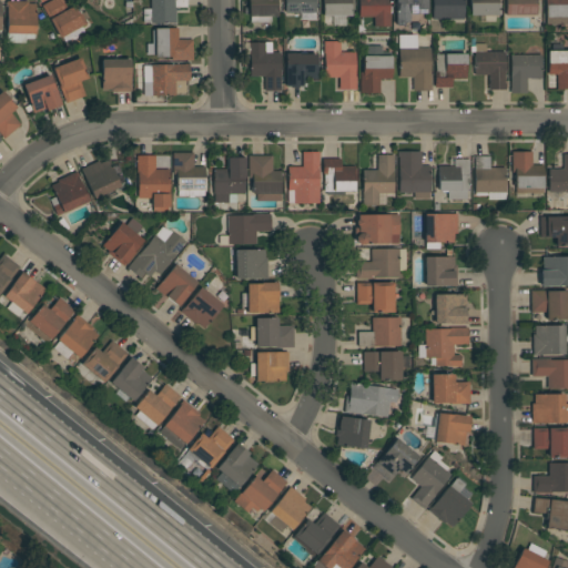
[(51,0),(62,0),(68,9),(75,4),(81,14),(85,11),(89,18),(83,21),(85,24),(60,39),(41,6),(51,0)]
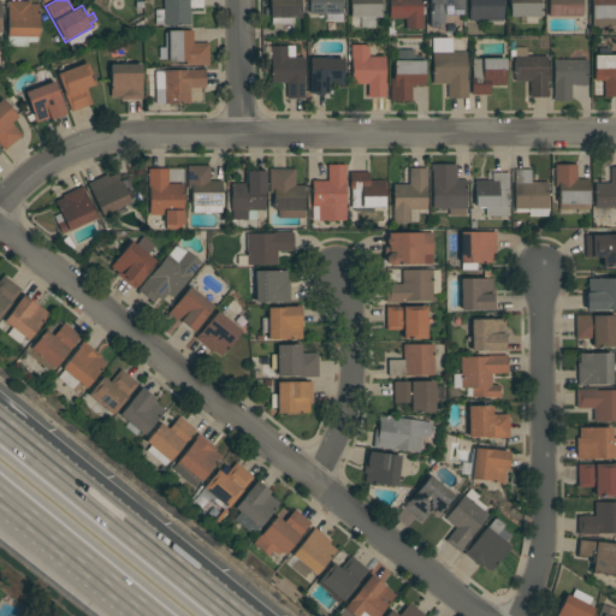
[(202,0),(202,7),(190,7),(190,25),(155,25),(155,10),(163,10),(163,0),(202,0)]
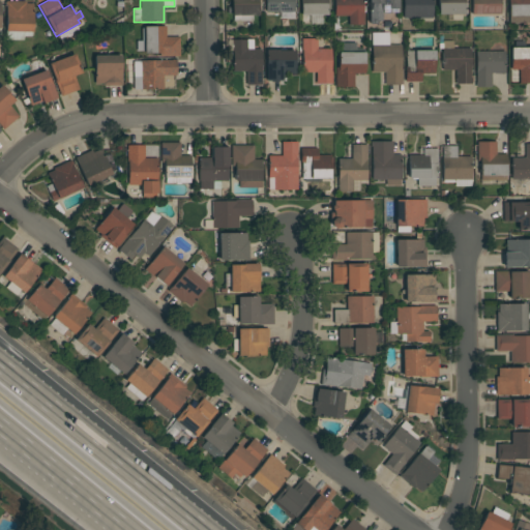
[(259,0),(259,16),(253,16),(253,21),(234,21),(233,16),(232,16),(232,13),(228,13),(228,2),(232,2),(232,0),(259,0)]
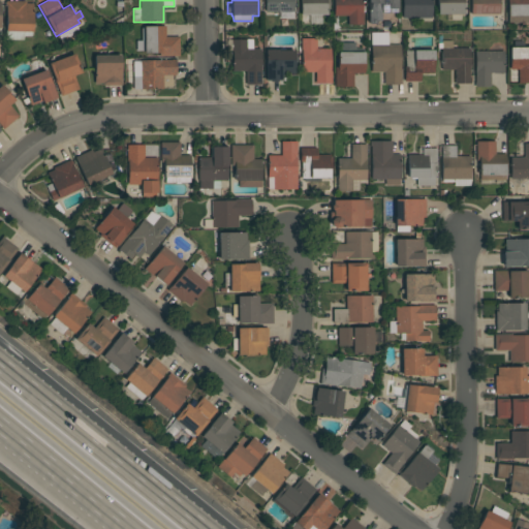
[(266,0),(293,0),(293,11),(266,12),(266,0)]
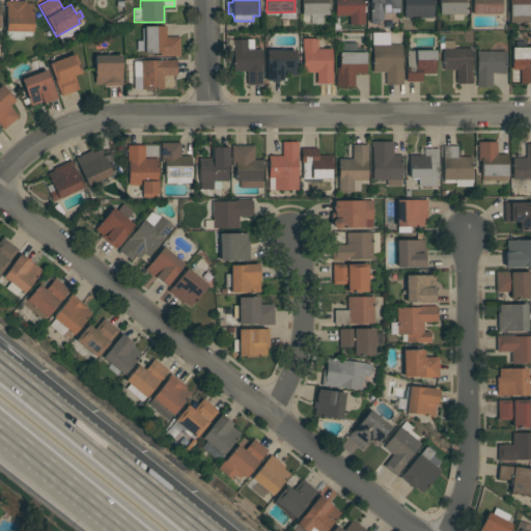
[(302,16),(301,0),(328,0),(328,15),(302,16)]
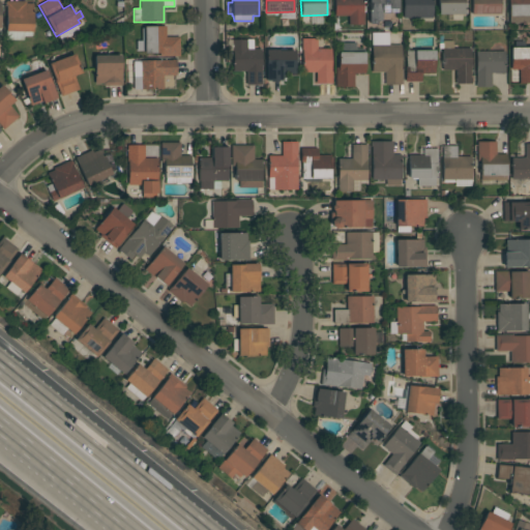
[(334,0),(363,0),(363,15),(364,15),(364,25),(349,25),(349,17),(334,17),(334,0)]
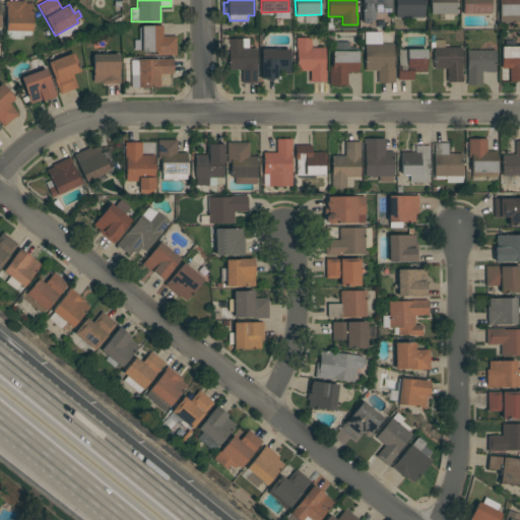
[(392,0),(392,12),(363,13),(362,0),(392,0)]
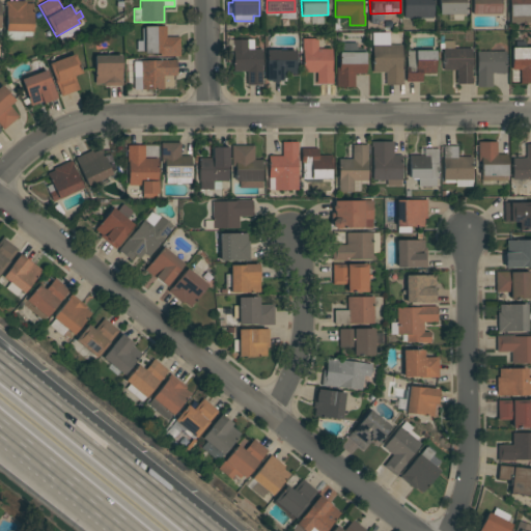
[(404,19),(403,0),(434,0),(434,18),(404,19)]
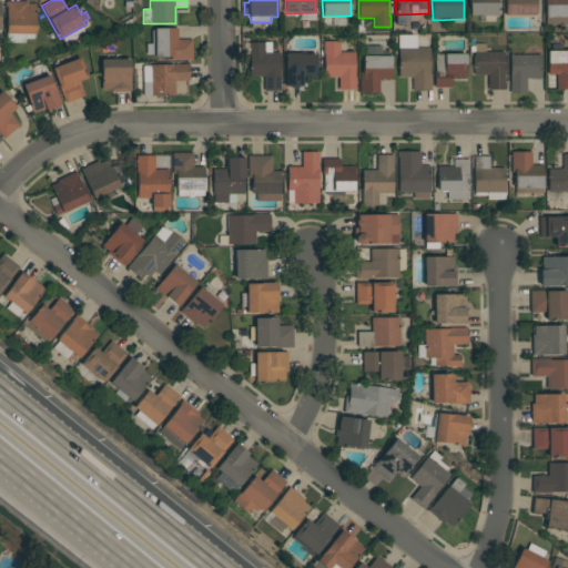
[(498,0),(498,16),(469,16),(469,0),(498,0)]
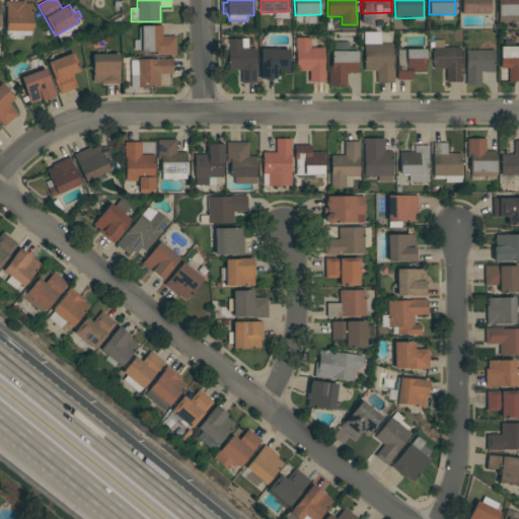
[(491,0),(491,13),(462,14),(461,0),(491,0)]
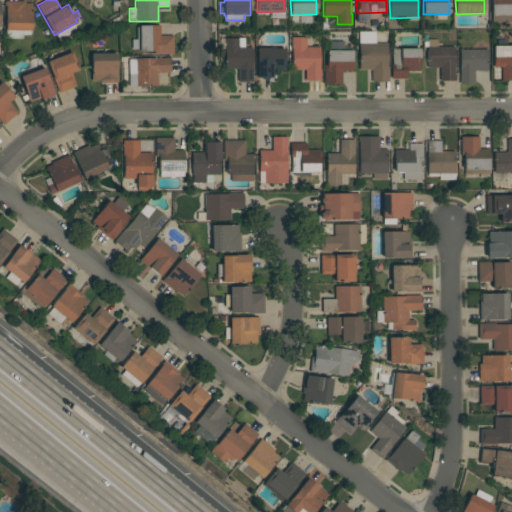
[(511,0),(511,22),(491,22),(491,0),(511,0)]
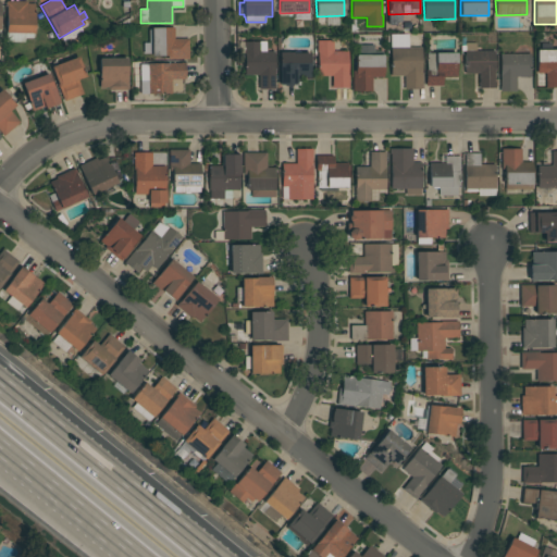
[(27,2),(27,4),(35,4),(35,34),(33,34),(33,38),(25,38),(25,42),(5,42),(7,7),(5,7),(5,1),(27,2)]
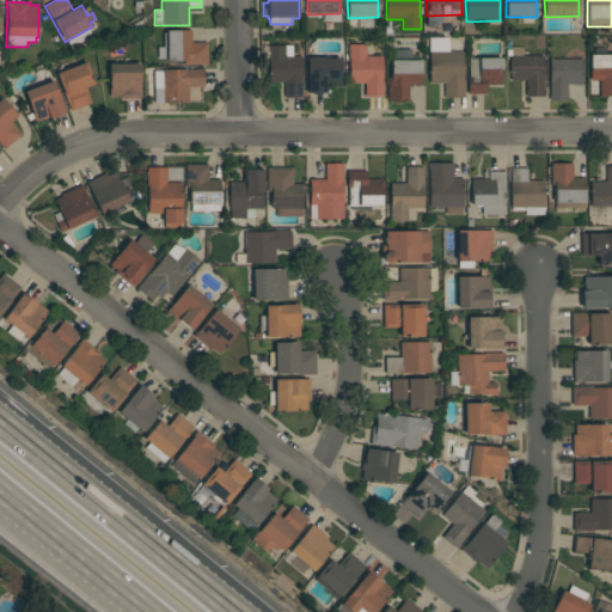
[(193,43),(207,43),(208,66),(184,66),(184,62),(167,62),(167,61),(165,61),(165,59),(157,59),(157,47),(163,47),(163,32),(166,32),(166,31),(191,31),(193,43)]
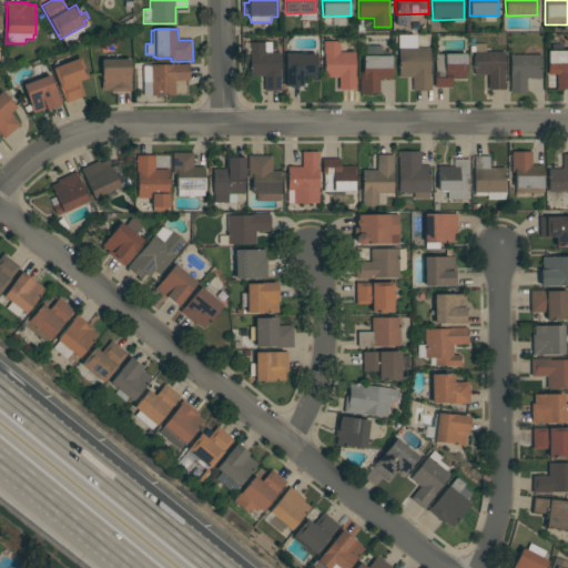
[(429,74),(432,74),(432,91),(413,91),(413,78),(398,78),(399,49),(397,49),(398,36),(409,36),(409,48),(430,49),(429,74)]
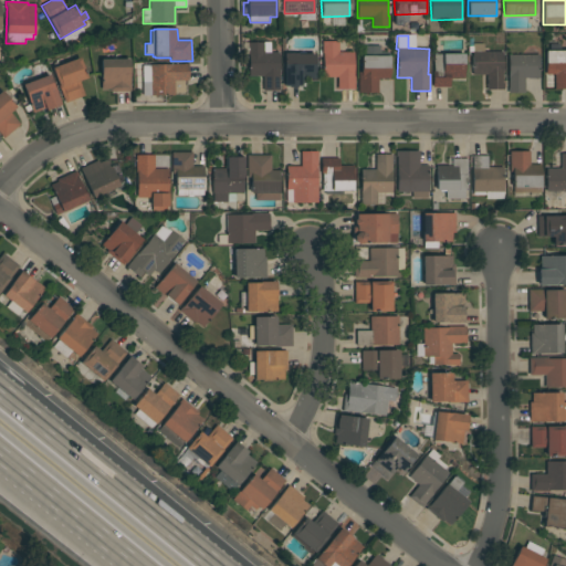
[(337,77),(323,77),(323,53),(322,53),(322,42),(338,41),(338,52),(354,52),(354,76),(355,76),(355,88),(337,90),(337,77)]
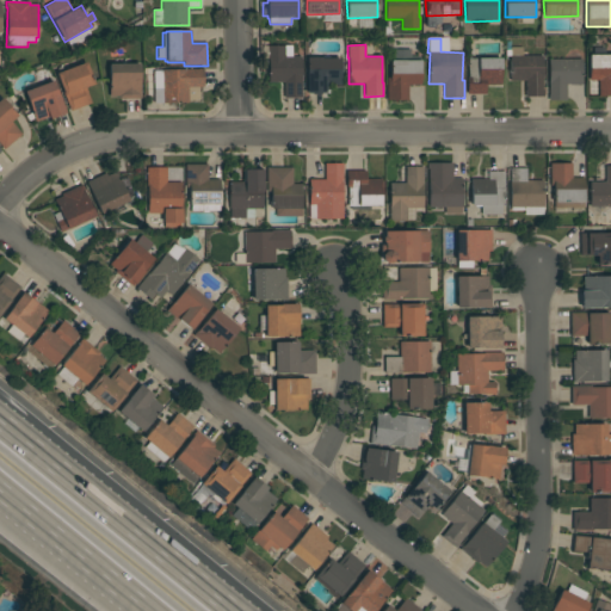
[(267,47),(291,45),(292,57),(302,57),(302,98),(284,98),(284,82),(269,82),(267,47)]
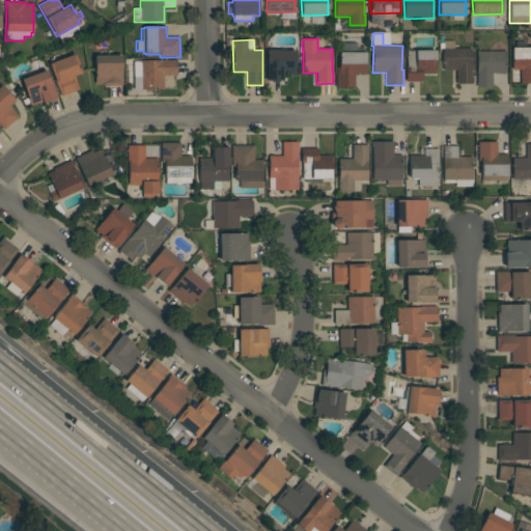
[(472,78),(472,84),(456,84),(456,71),(443,71),(443,49),(439,49),(439,44),(444,44),(444,42),(454,42),(454,49),(472,49),(472,78)]
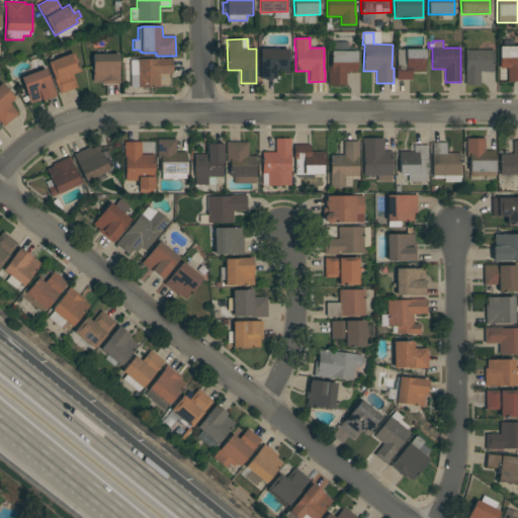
[(507,68),(500,68),(499,47),(517,47),(517,82),(508,82),(507,68)]
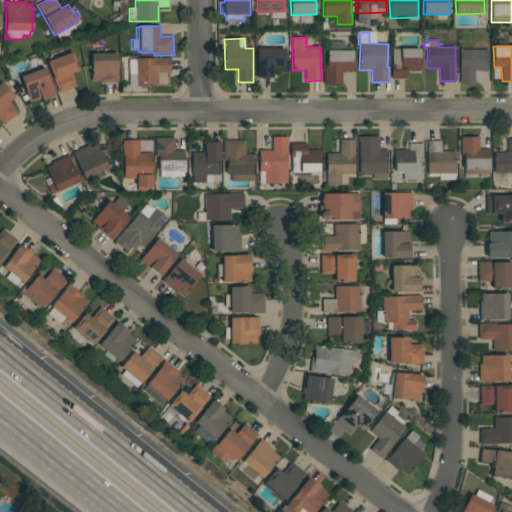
[(286,72),(272,72),(272,78),(268,78),(268,80),(261,80),(261,78),(257,78),(257,49),(258,49),(258,48),(266,48),(266,49),(285,49),(286,72)]
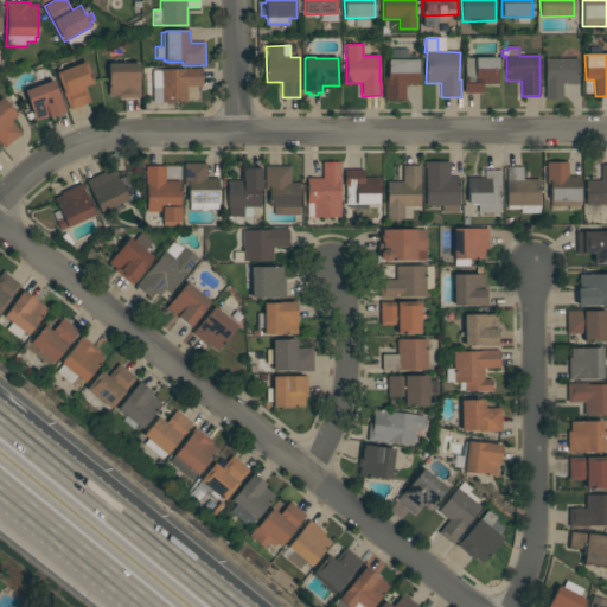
[(498,58),(498,84),(483,84),(483,94),(464,94),(464,77),(465,77),(465,58),(498,58)]
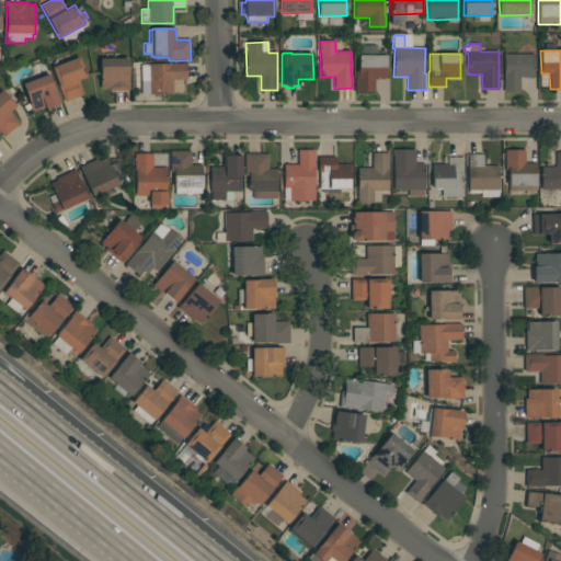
[(504,55),(535,55),(535,78),(519,78),(521,92),(504,92),(504,55)]
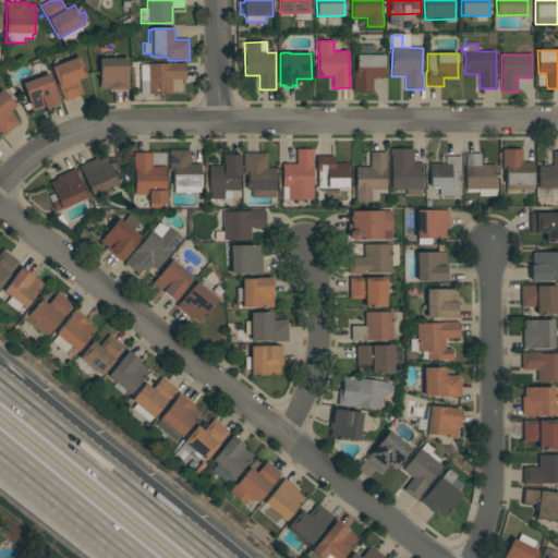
[(385,56),(385,77),(373,77),(373,92),(353,92),(353,71),(356,71),(356,56),(385,56)]
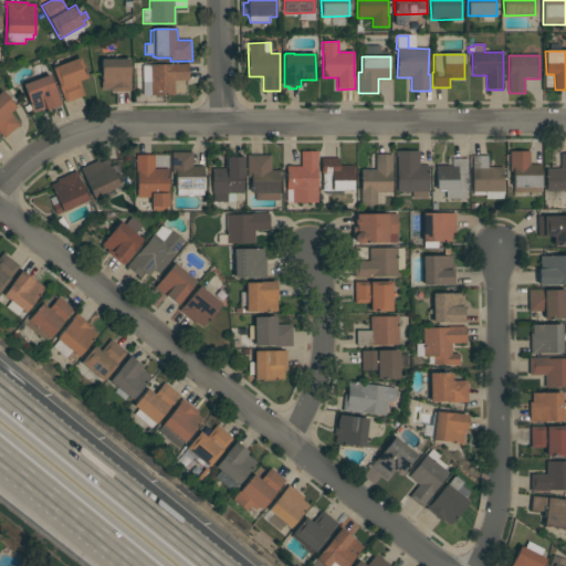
[(80,58),(87,79),(80,81),(85,96),(65,103),(52,69),(80,58)]
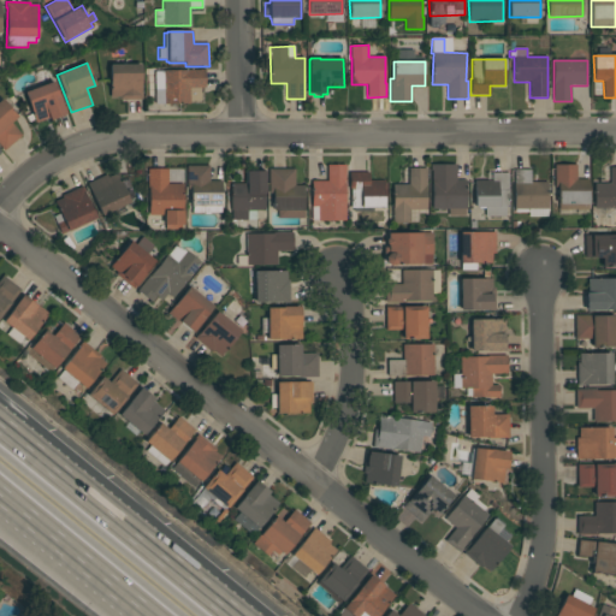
[(141,64),(141,94),(142,94),(143,100),(119,100),(119,98),(111,98),(110,65),(141,64)]
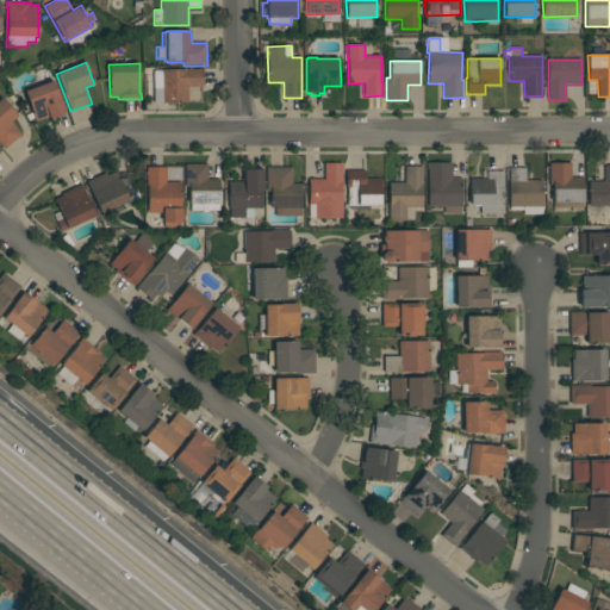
[(204,69),(204,87),(188,87),(188,103),(154,104),(153,70),(162,70),(204,69)]
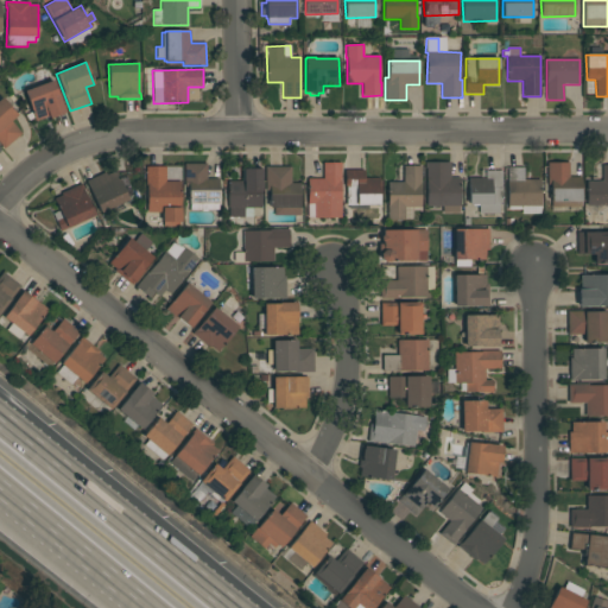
[(58,95),(59,95),(65,113),(49,119),(48,116),(36,121),(24,92),(52,81),(58,95)]
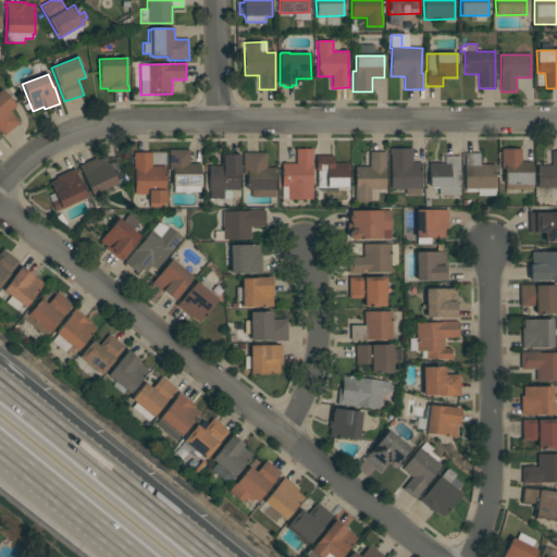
[(3,136),(0,132),(0,90),(2,89),(15,106),(10,111),(20,123),(3,136)]
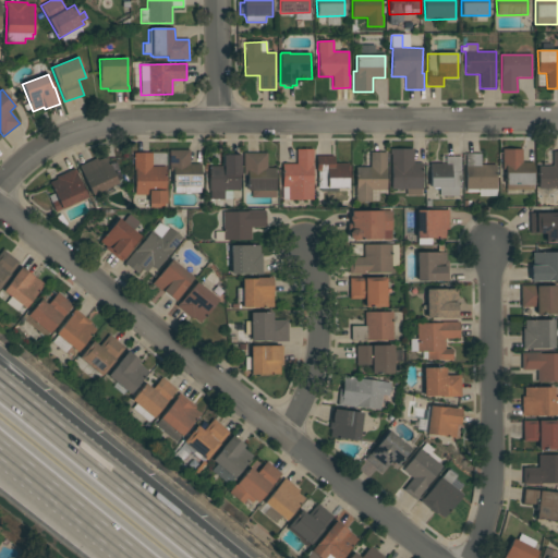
[(282,165),(296,165),(296,149),(314,149),(314,166),(313,166),(313,201),(288,201),(288,199),(282,199),(282,165)]
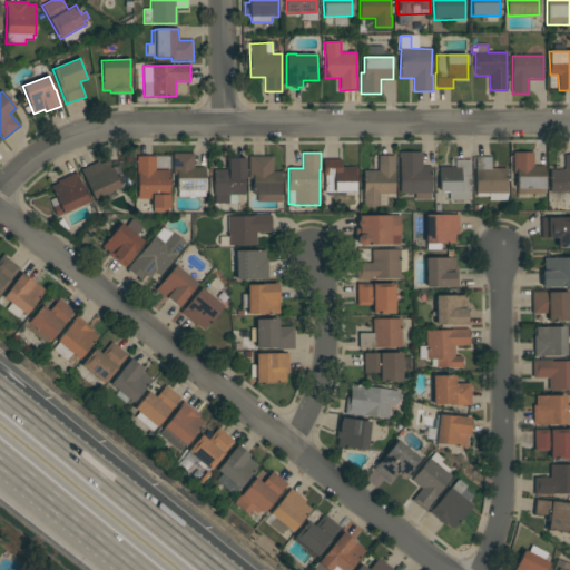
[(400,158),(399,158),(399,153),(422,153),(422,167),(431,167),(431,194),(430,194),(430,199),(415,200),(415,194),(400,194),(400,158)]
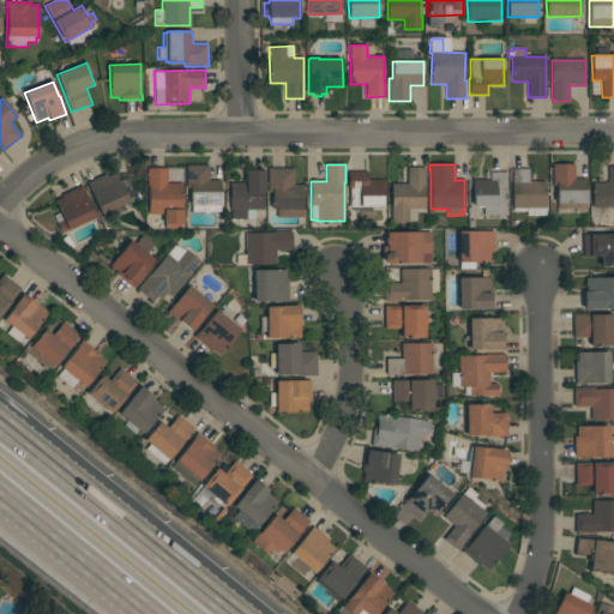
[(576,164),(576,179),(588,179),(588,204),(587,204),(587,209),(557,209),(557,187),(553,187),(553,164),(576,164)]
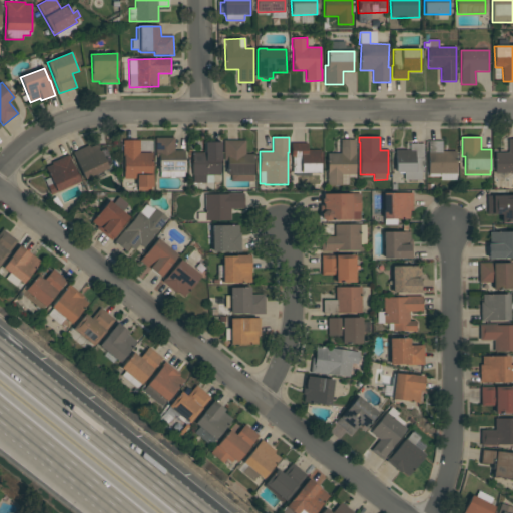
[(174,138),(174,151),(183,151),(184,177),(160,177),(160,172),(159,172),(159,157),(156,157),(155,138),(174,138)]
